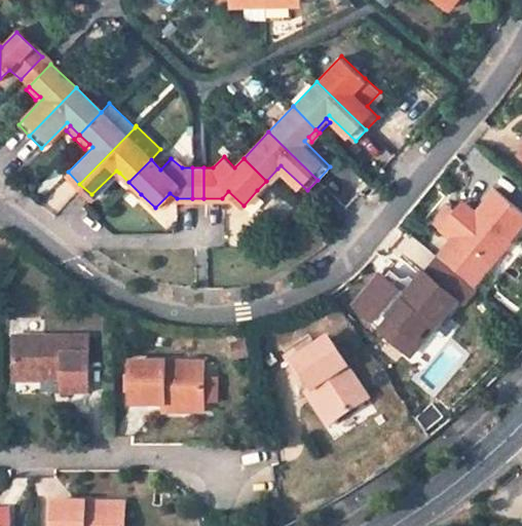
[(283,173),(277,168),(266,181),(270,185),(283,173)]
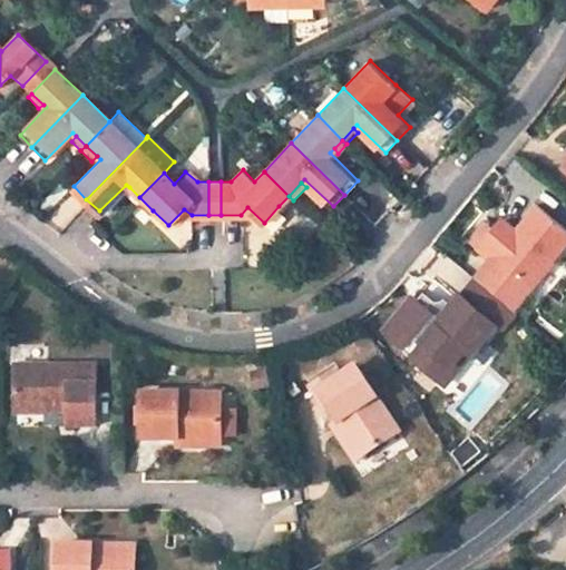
[(124,192),(135,202),(139,197),(129,187),(124,192)]
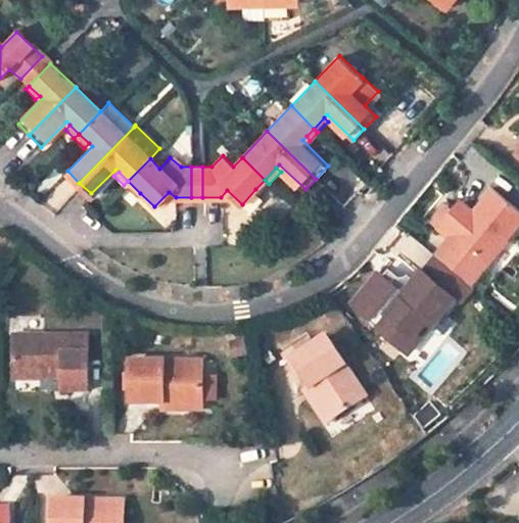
[(260,194),(269,184),(265,180),(255,189),(260,194)]
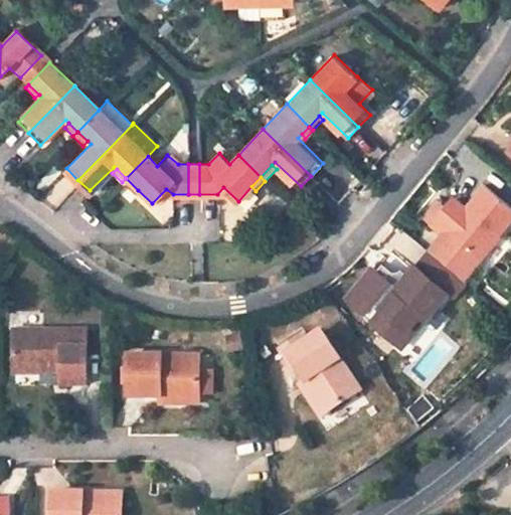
[(133,194),(138,190),(126,178),(122,182),(133,194)]
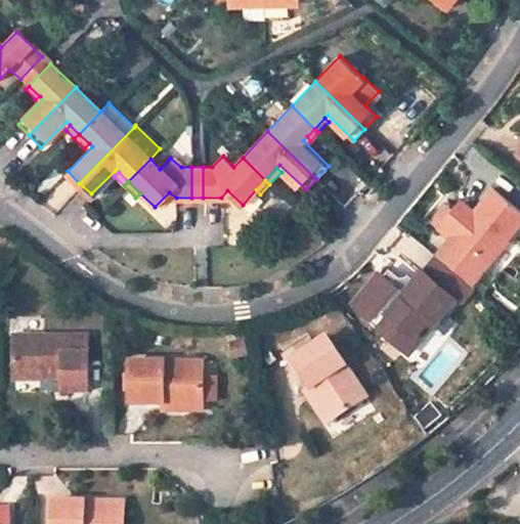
[(450,209),(434,228),(447,239),(433,256),(463,279),(469,285),(486,264),(485,264),(519,223),(519,214),(490,189),(469,215),(464,221),(450,209)]
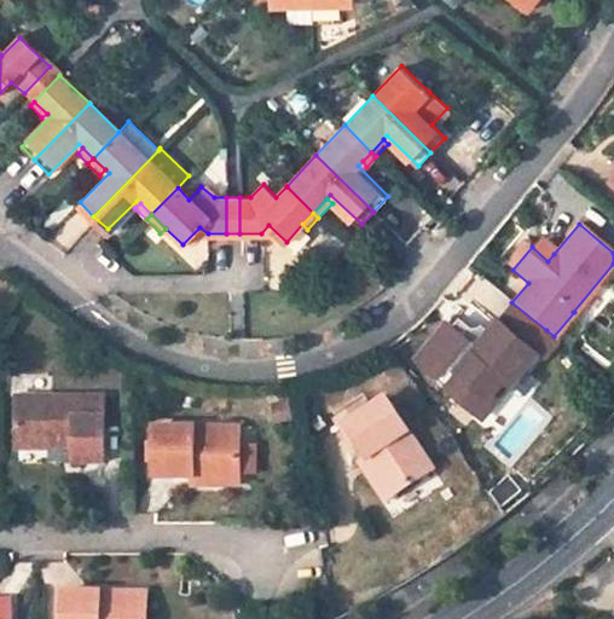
[(538,241),(532,247),(548,261),(554,254),(538,241)]
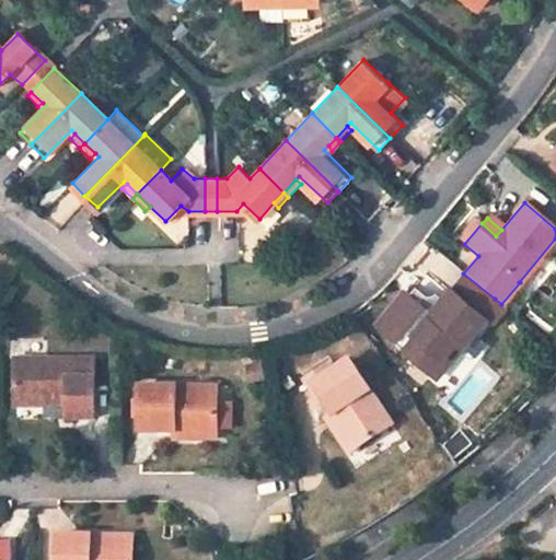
[(463,272),(449,290),(481,317),(495,299),(463,273),(463,272)]
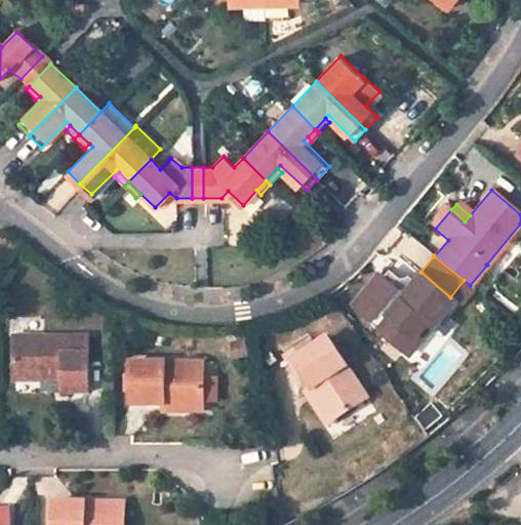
[(388,268),(381,276),(400,292),(410,281),(405,277),(396,276),(388,268)]
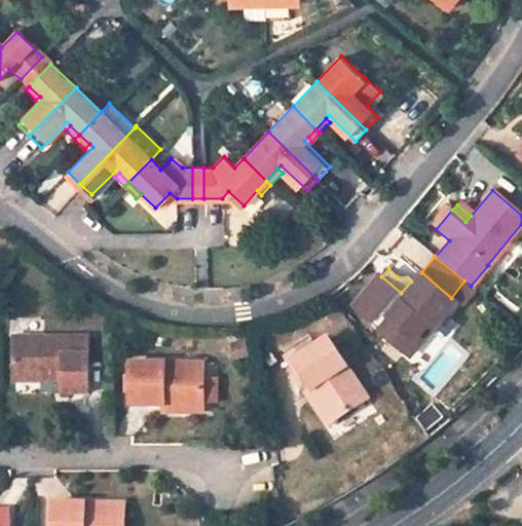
[(421,272),(419,271),(411,282),(401,293),(372,326),(401,350),(423,323),(429,327),(452,298),(451,298),(421,272)]
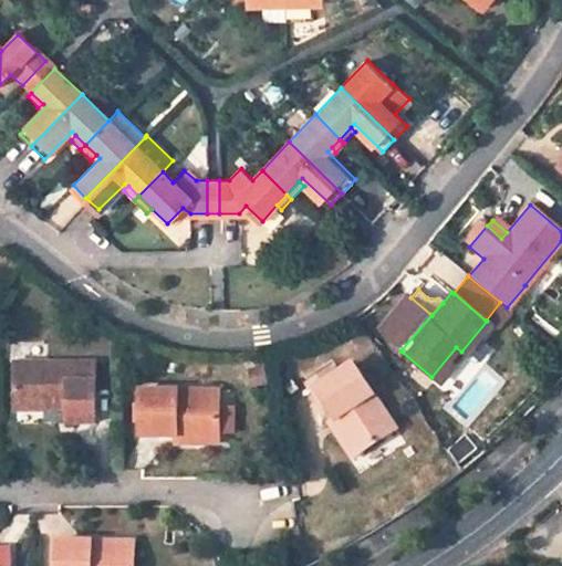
[(410,297),(406,293),(378,326),(396,342),(394,345),(401,350),(432,315),(410,297)]
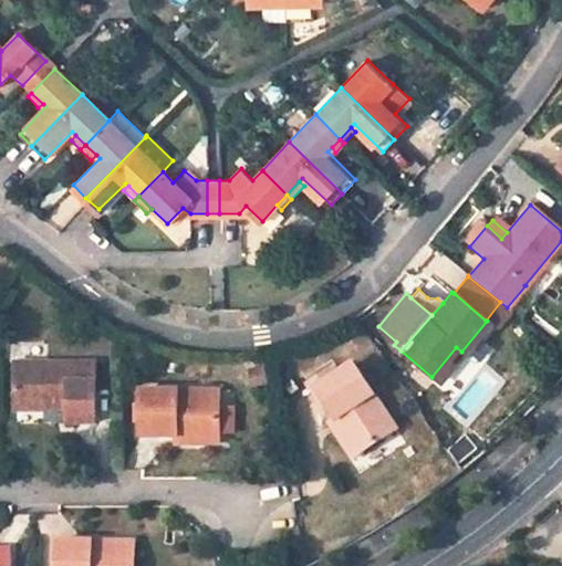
[(436,381),(461,352),(456,347),(432,377),(436,381)]
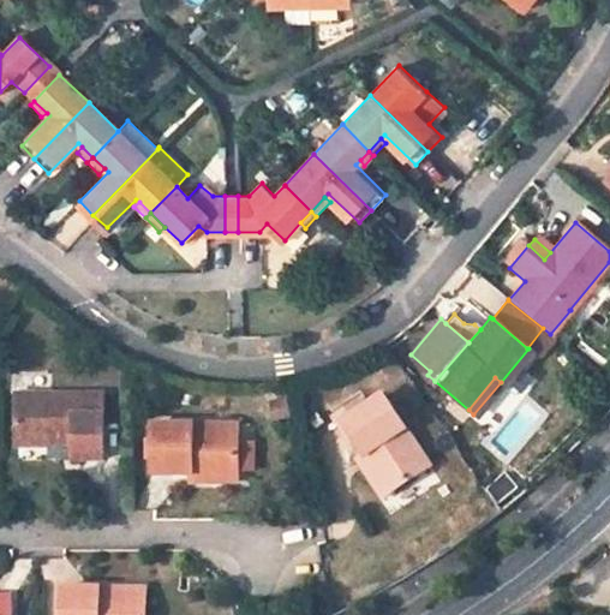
[(97,393),(12,394),(13,446),(45,446),(45,437),(67,437),(69,459),(100,459),(97,393)]
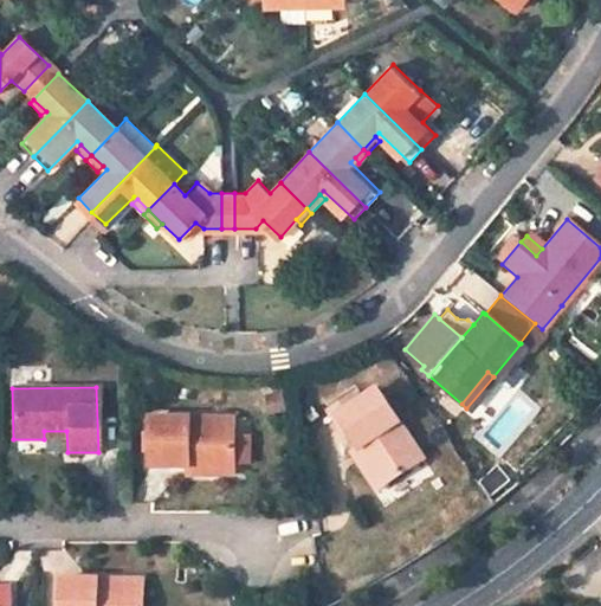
[(420,463),(374,393),(350,407),(334,418),(355,451),(380,488),(420,463)]
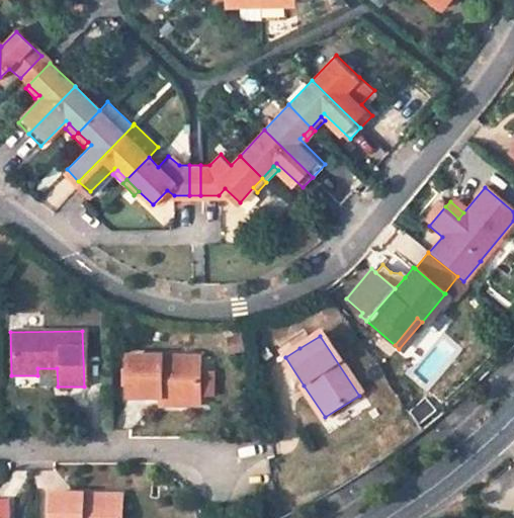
[(300,348),(296,342),(281,351),(285,357),(300,348)]
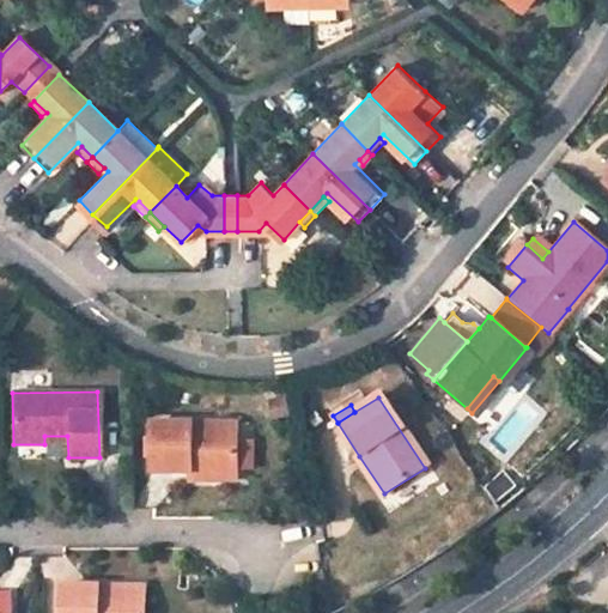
[(232,426),(149,424),(147,474),(183,475),(230,477),(232,426)]
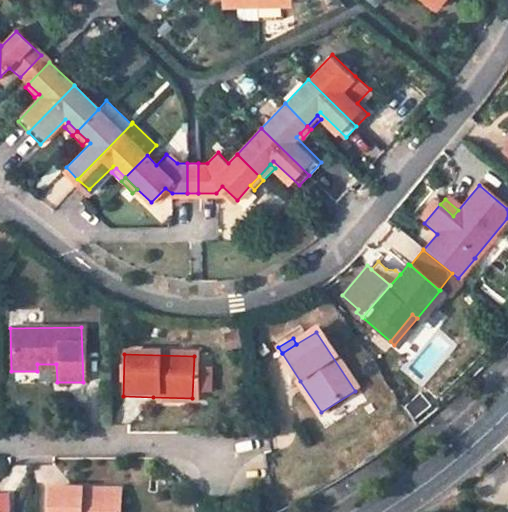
[(300,381),(295,384),(316,416),(321,412),(300,381)]
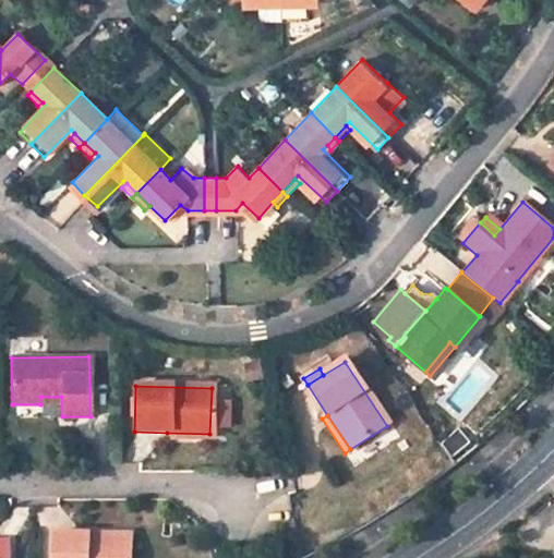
[(128,557),(128,532),(53,535),(52,557),(128,557)]
